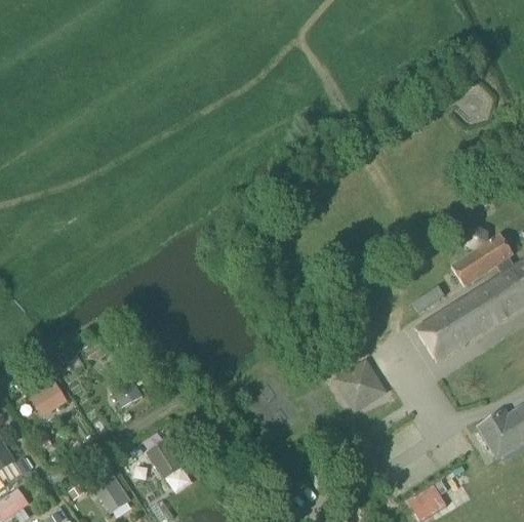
[(472,230),(467,233),(467,244),(476,248),(487,242),(486,232),(476,227),(472,230)]
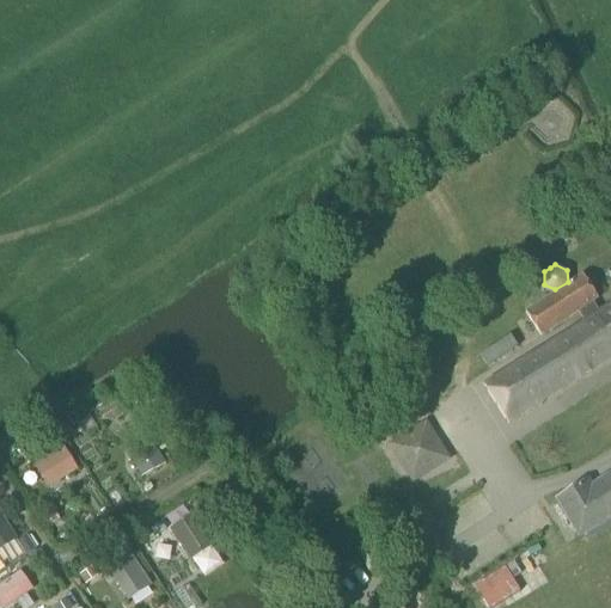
[(585,274),(527,309),(542,332),(578,309),(584,319),(484,384),(508,421),(610,355),(610,301),(599,309),(593,300),(598,296),(585,274)]
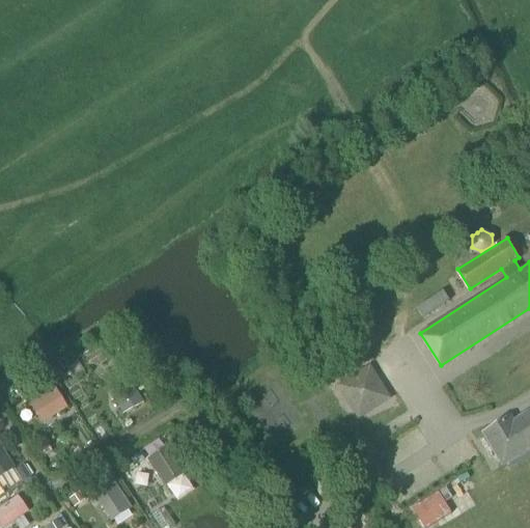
[(336,384),(357,418),(391,396),(370,362),(336,384)]
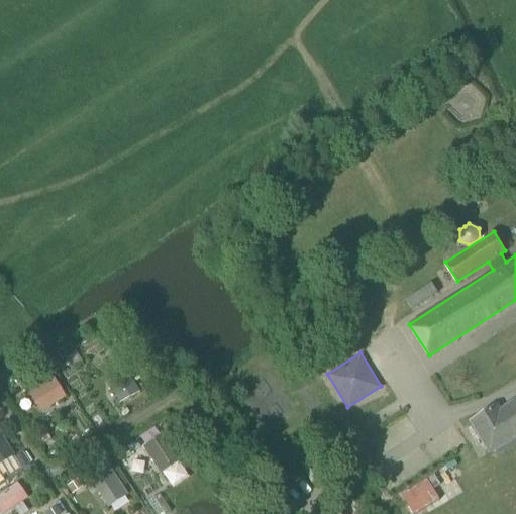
[(109,382),(120,401),(139,390),(128,372),(109,382)]
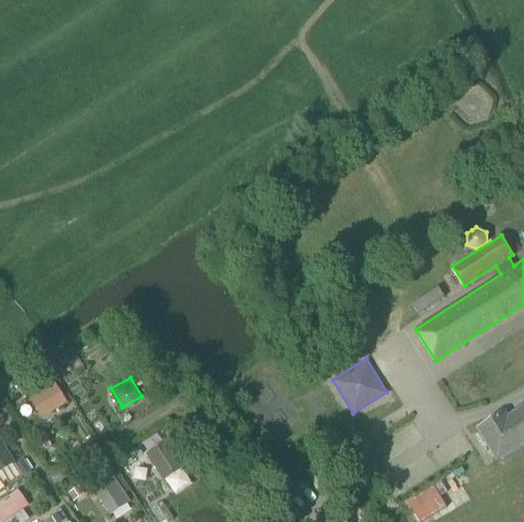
[(42,416),(67,401),(55,380),(30,396),(42,416)]
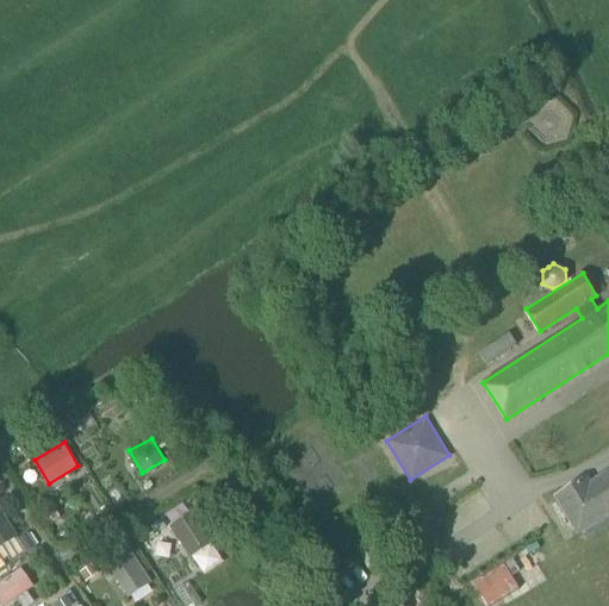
[(608,470),(590,481),(586,476),(571,486),(554,495),(577,535),(608,514),(608,470)]
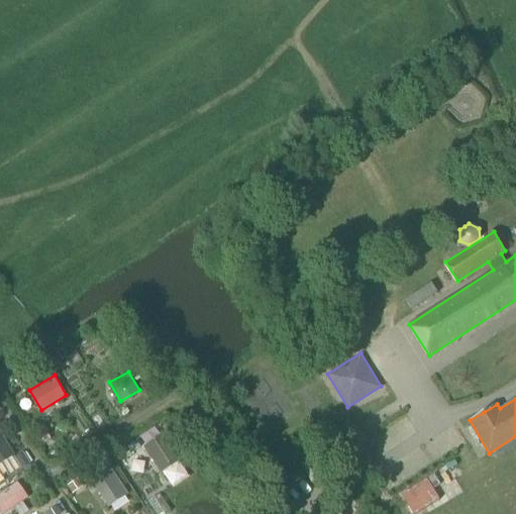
[(43,427),(37,430),(43,440),(49,437),(43,427)]
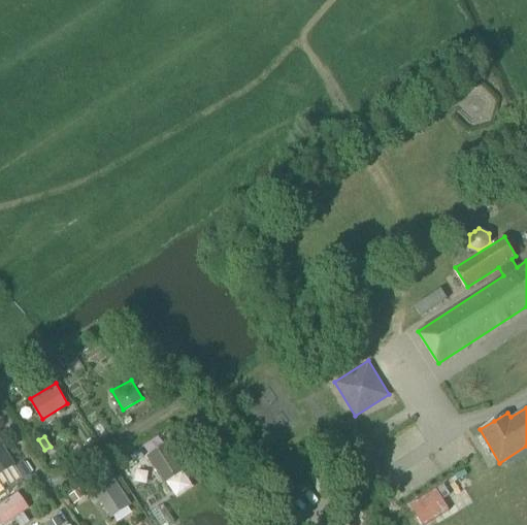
[(0,471),(14,463),(0,438),(0,471)]
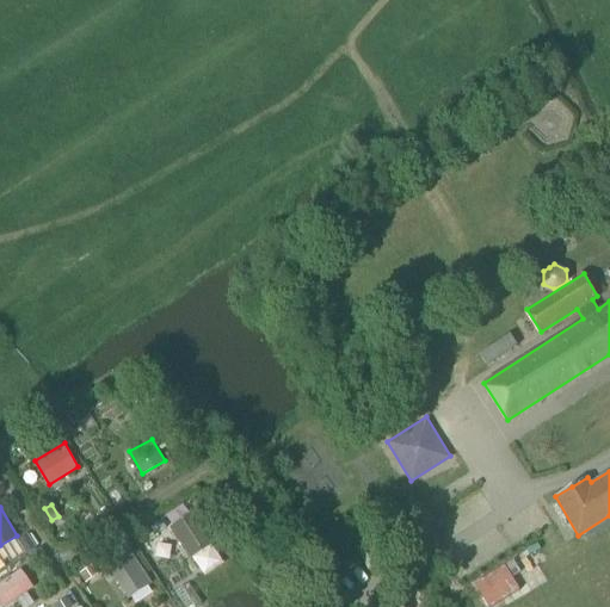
[(214,542),(193,511),(170,526),(190,557),(214,542)]
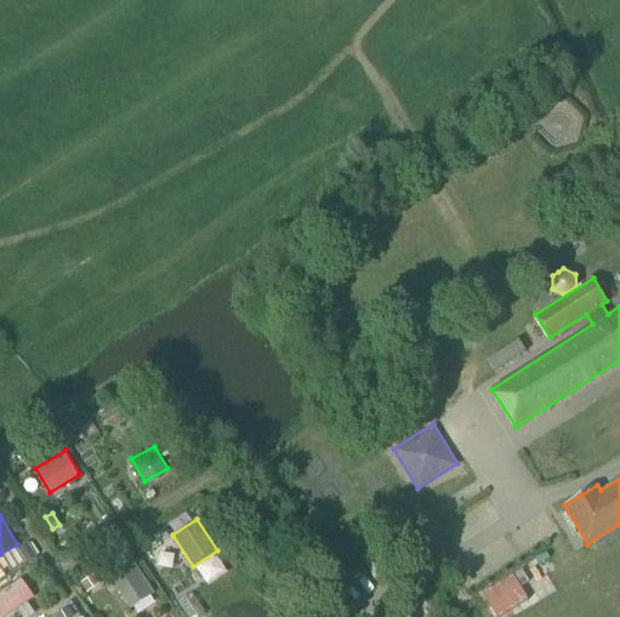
[(109,576),(130,607),(154,590),(134,560),(109,576)]
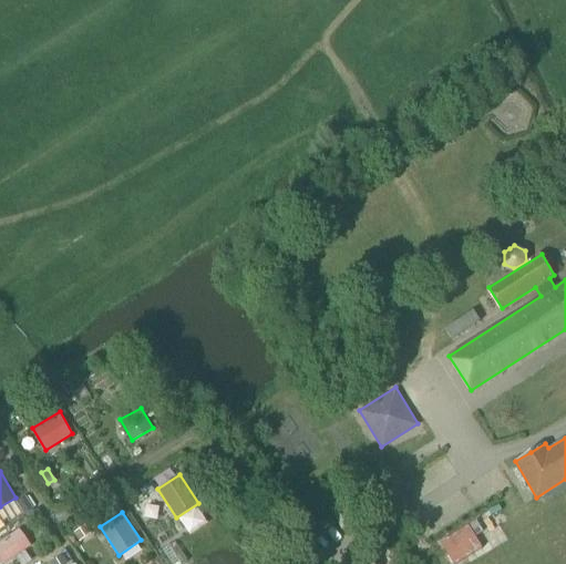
[(91,531),(85,522),(73,531),(80,539),(91,531)]
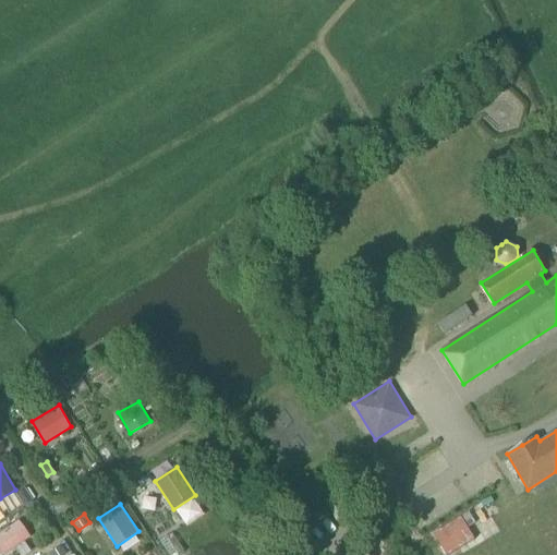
[(17,518),(0,530),(0,547),(4,554),(31,535),(17,518)]
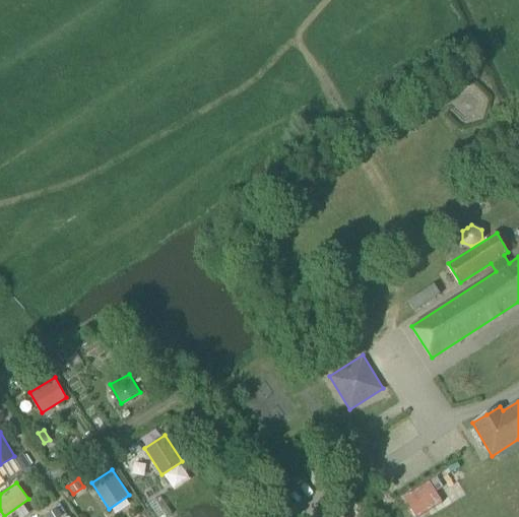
[(57,507),(47,514),(48,516),(56,516),(61,514),(57,507)]
